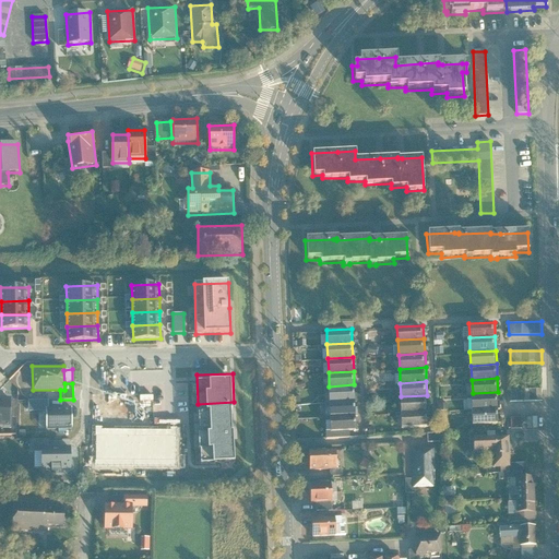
[(354,384),(329,387),(330,401),(355,400),(354,384)]
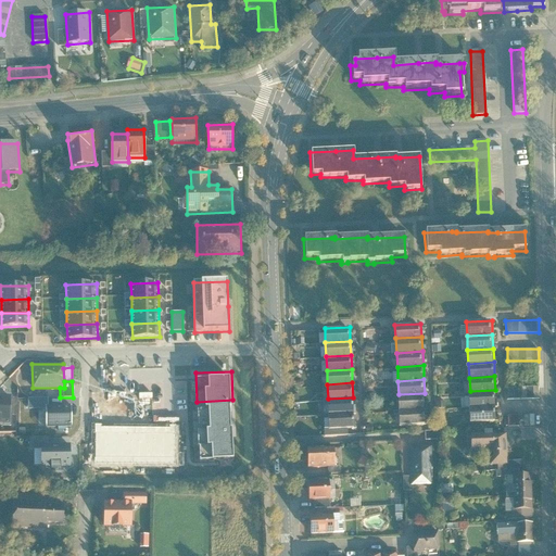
[(540,399),(540,387),(508,388),(508,399),(540,399)]
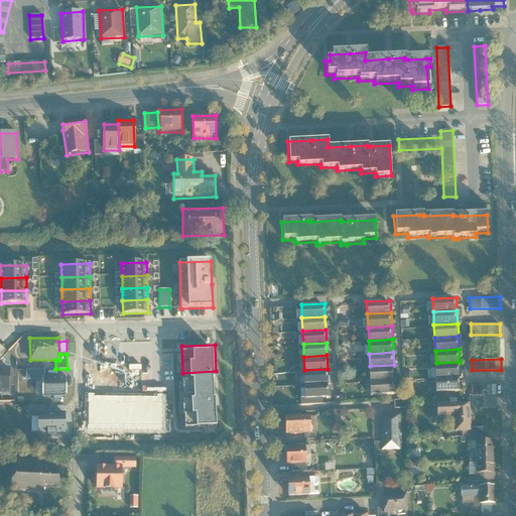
[(436,363),(436,377),(461,376),(460,362),(436,363)]
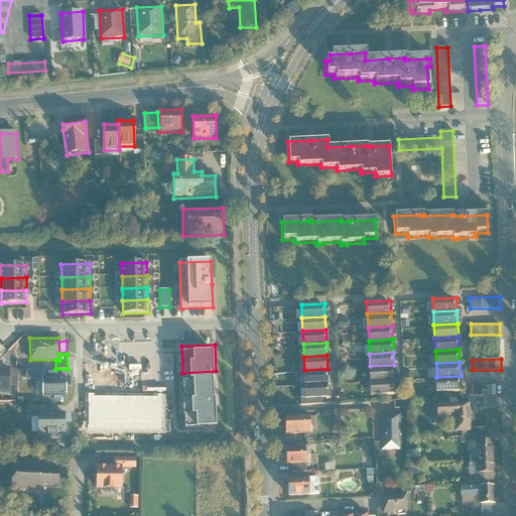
[(370,366),(371,380),(394,379),(394,365),(370,366)]
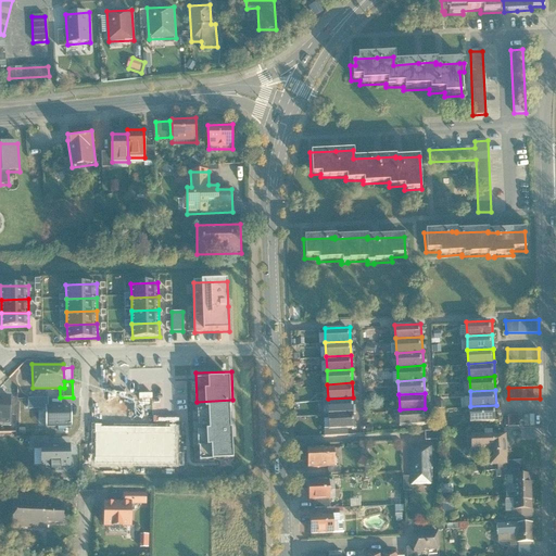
[(11,394),(0,394),(0,420),(12,421),(11,394)]
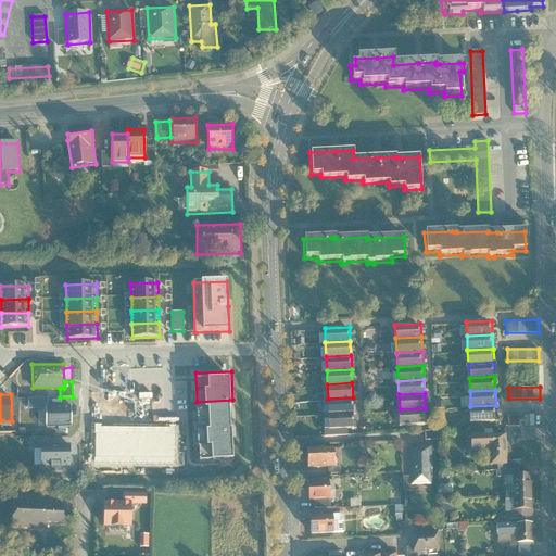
[(46,408),(46,405),(47,405),(47,397),(28,397),(28,408),(46,408)]
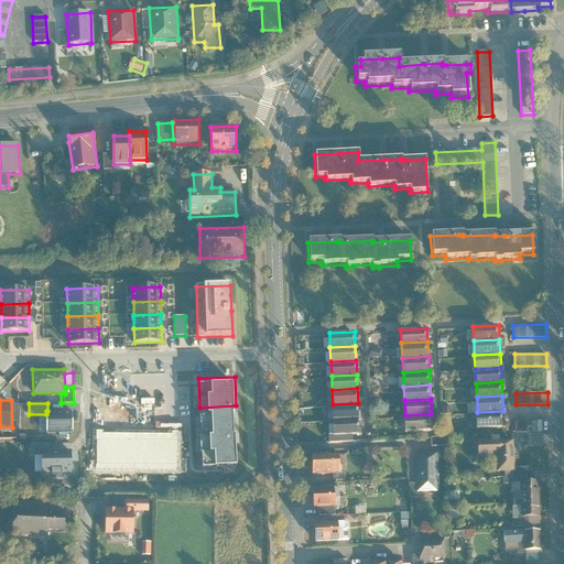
[(333,404),(334,419),(359,418),(358,403),(333,404)]
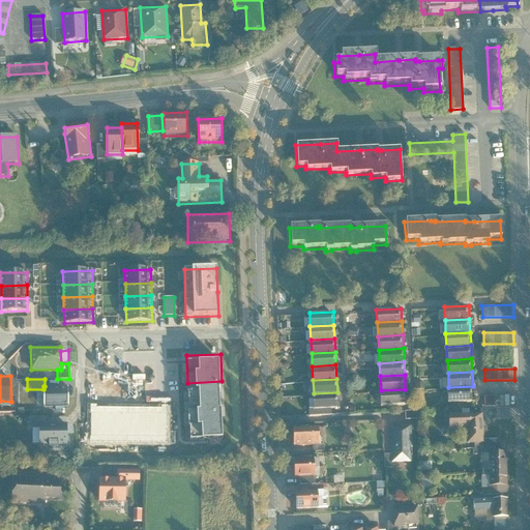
[(223,409),(222,381),(187,383),(188,410),(223,409)]
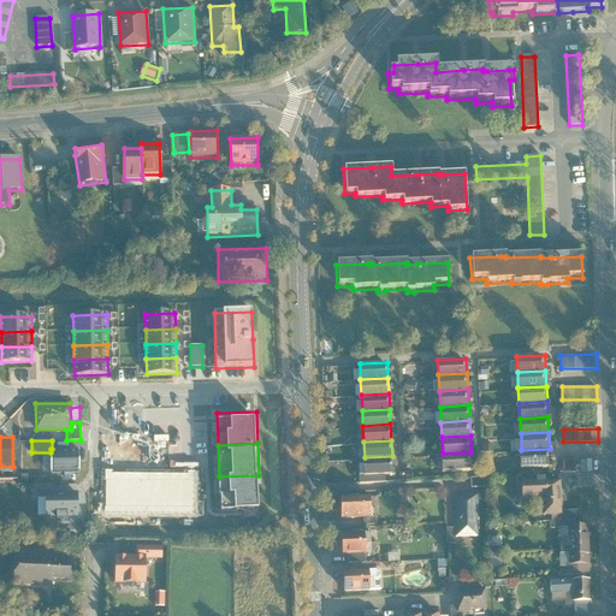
[(51,452),(51,473),(80,473),(78,449),(52,449),(51,449),(51,452)]
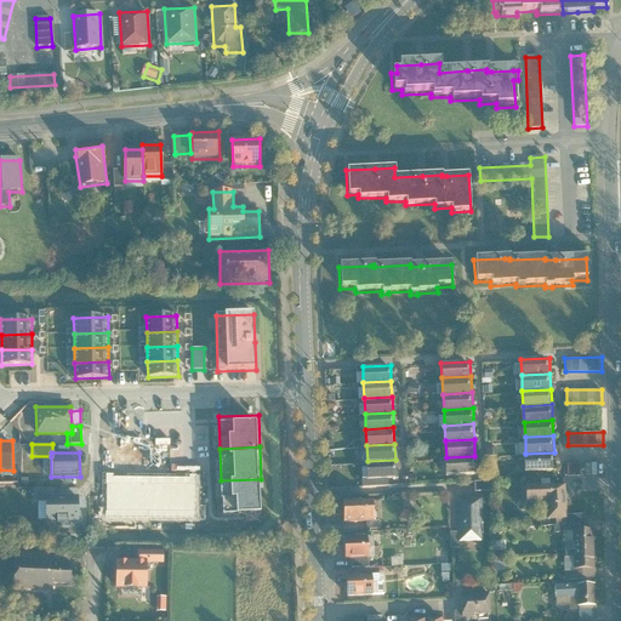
[(554,453),(525,454),(527,469),(554,467),(554,453)]
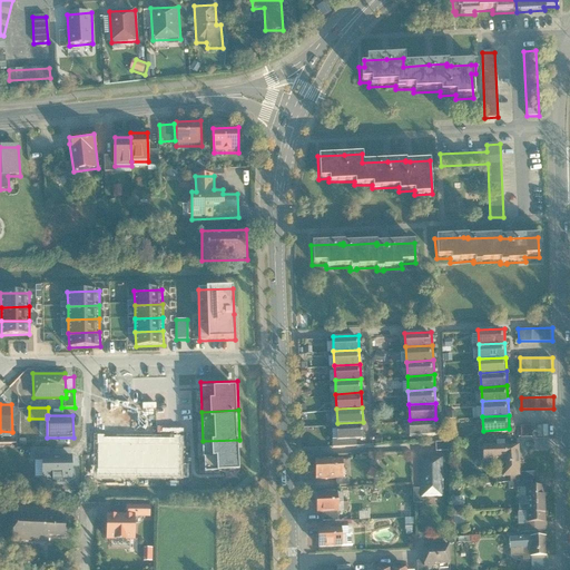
[(435,419),(410,420),(411,434),(436,432),(435,419)]
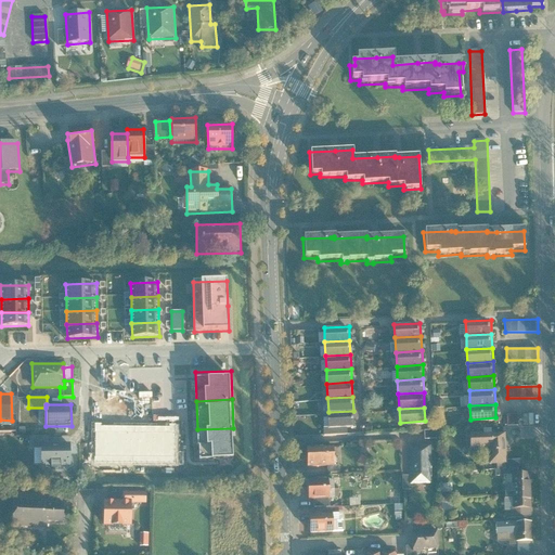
[(353,411),(328,412),(328,427),(353,426),(353,411)]
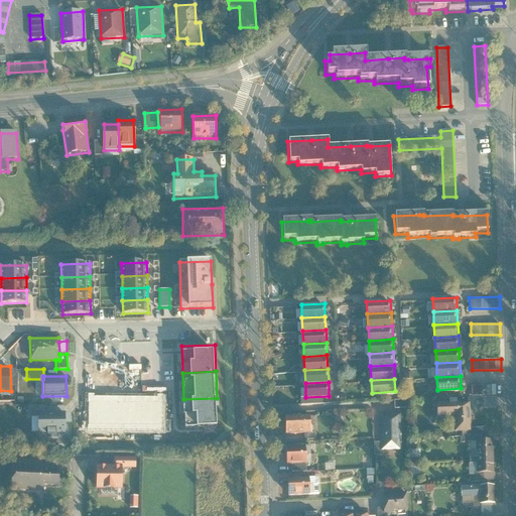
[(472,386),(472,396),(483,396),(482,386),(472,386)]
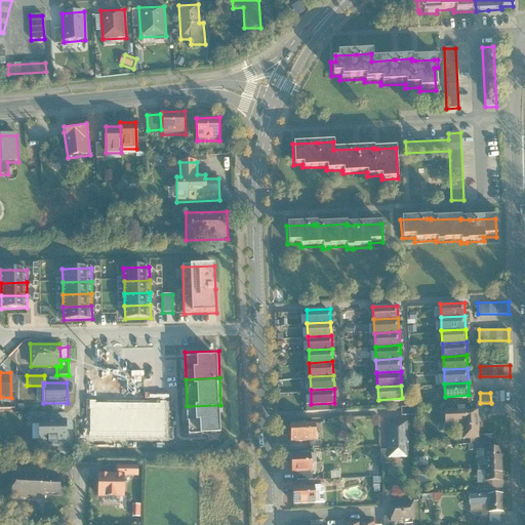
[(166,402),(89,402),(90,438),(166,437),(166,402)]
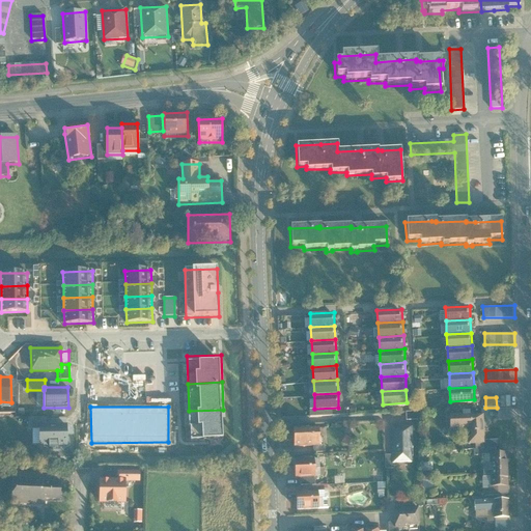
[(224,437),(223,410),(189,411),(190,438),(224,437)]
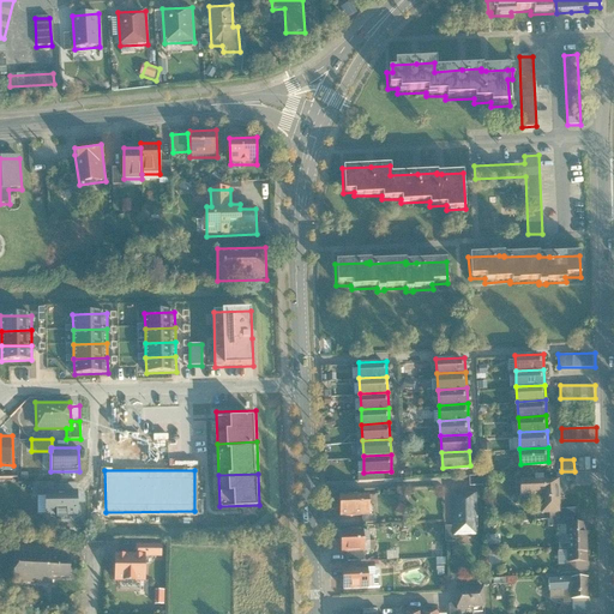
[(563,477),(522,479),(521,495),(542,495),(542,512),(563,512),(563,477)]
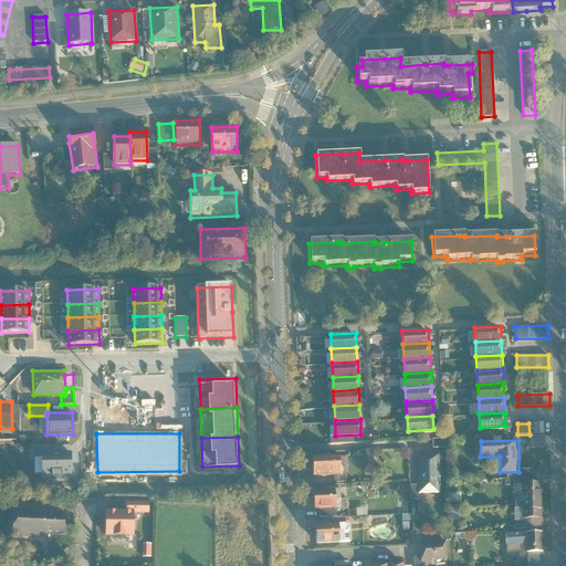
[(42,458),(42,453),(49,453),(49,447),(31,447),(31,459),(42,458)]
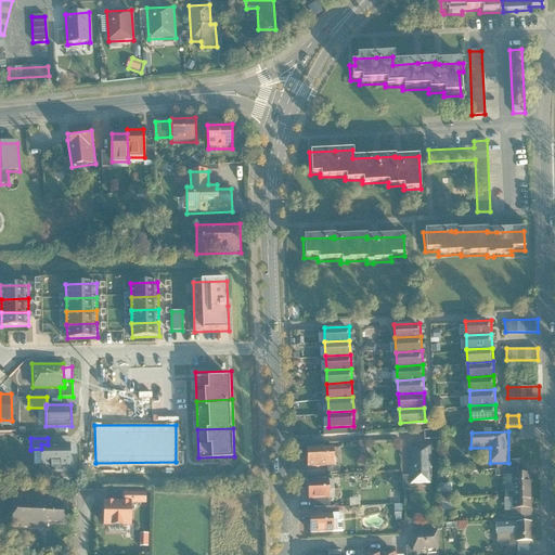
[(48,444),(41,444),(41,449),(41,467),(71,466),(69,444),(48,444)]
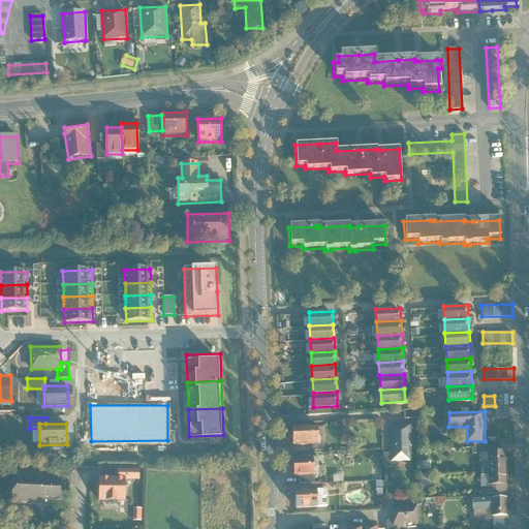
[(412,461),(411,424),(391,425),(392,462),(412,461)]
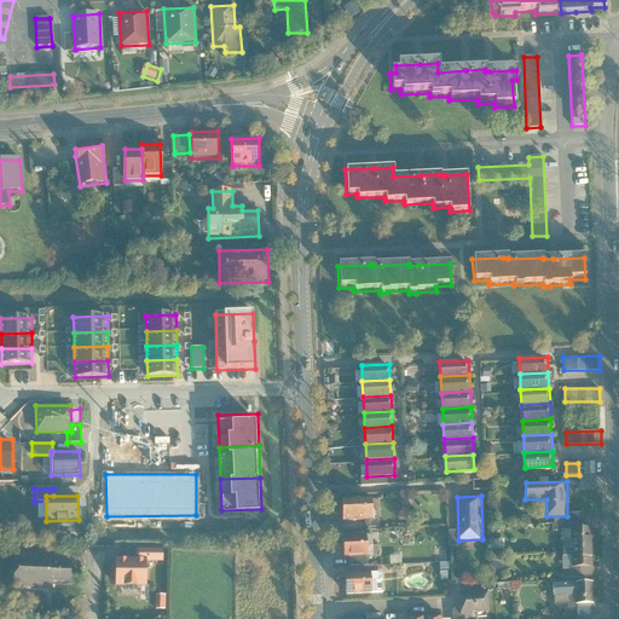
[(372,520),(372,497),(342,498),(342,520),(372,520)]
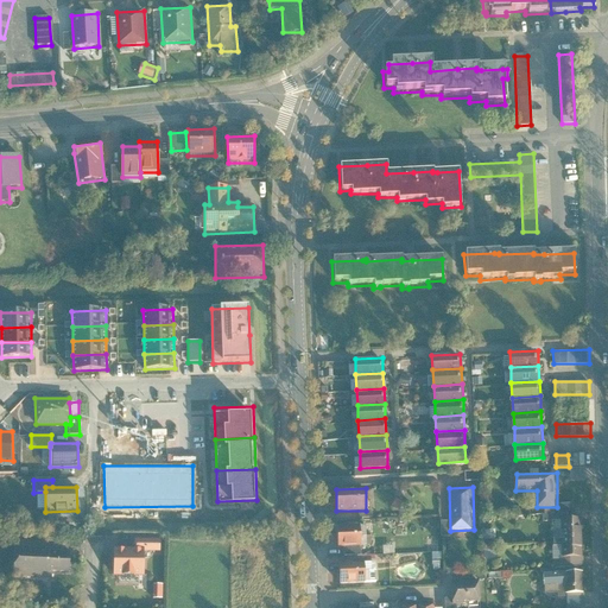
[(555,531),(555,538),(583,538),(582,518),(563,518),(563,531),(555,531)]
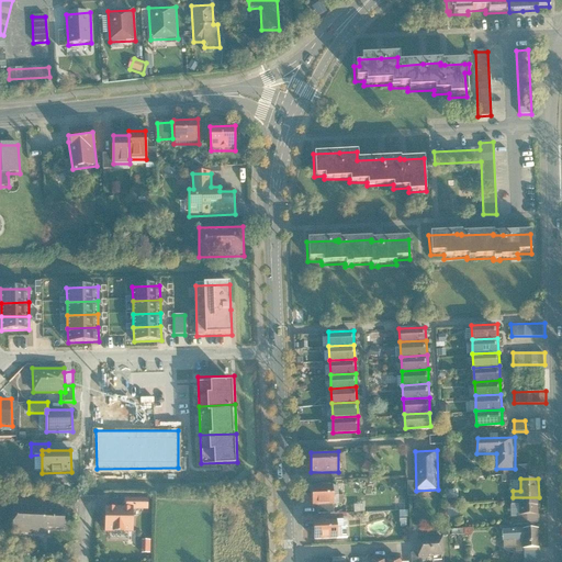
[(333,504),(333,484),(312,485),(313,505),(333,504)]
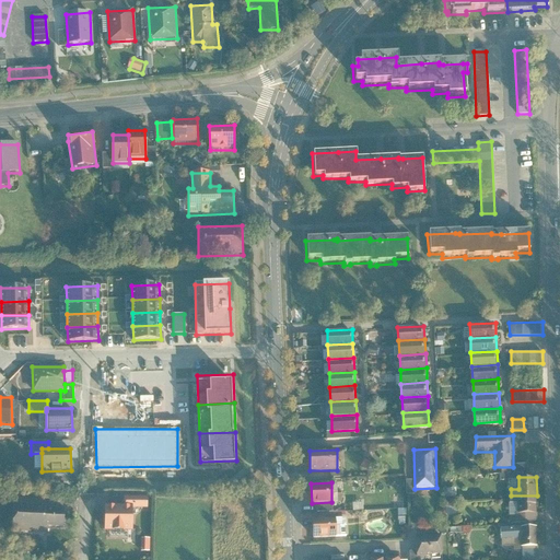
[(119,504),(104,504),(103,528),(136,528),(136,512),(147,512),(148,496),(119,496),(119,504)]
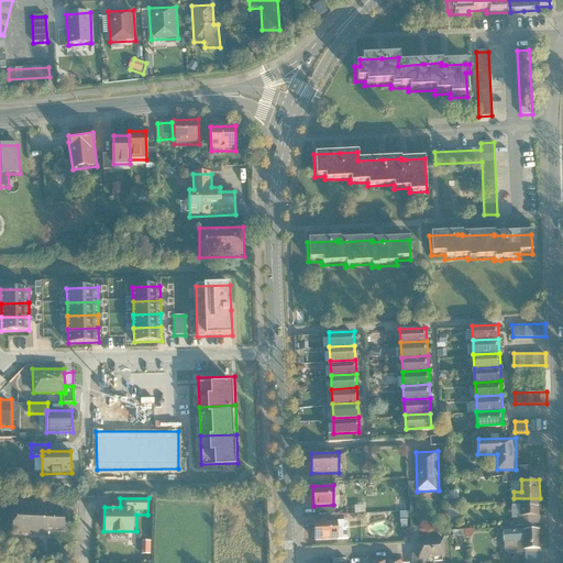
[(540,498),(514,498),(514,506),(520,505),(520,516),(540,516),(540,498)]
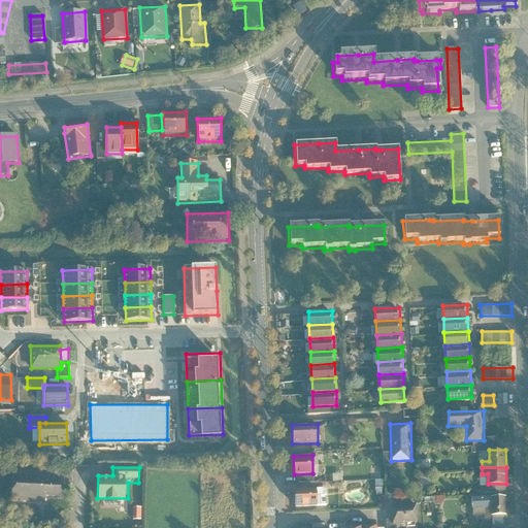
[(44,470),(14,469),(13,500),(48,502),(48,495),(63,495),(64,479),(43,477),(44,470)]
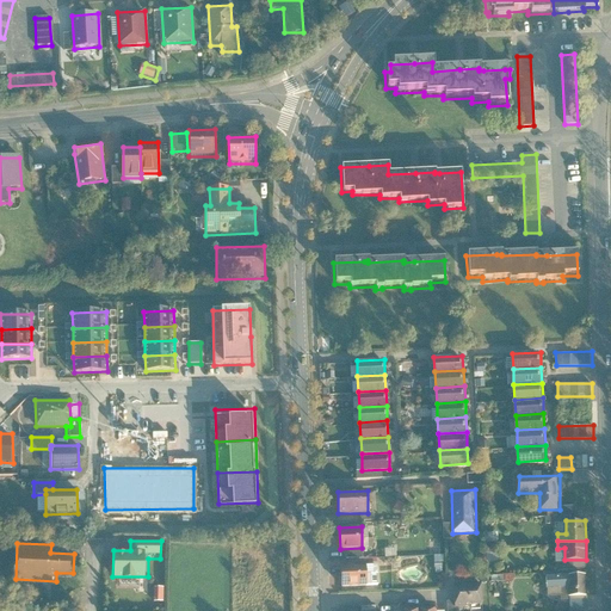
[(489,561),(498,560),(498,550),(488,550),(489,561)]
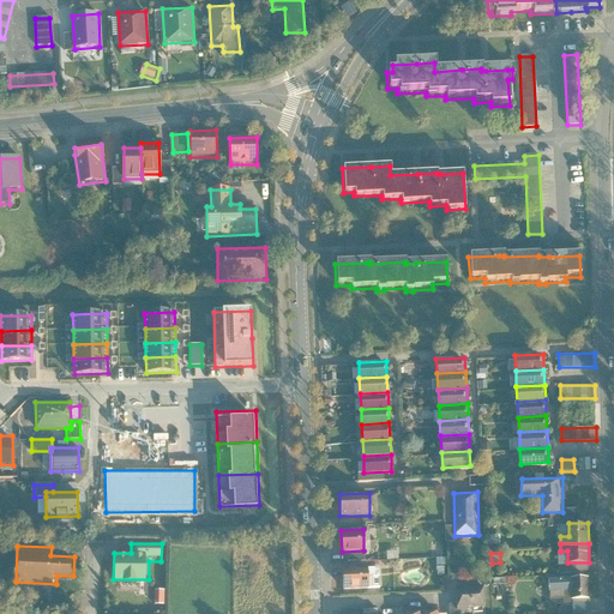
[(368,567),(344,569),(344,589),(369,588),(368,567)]
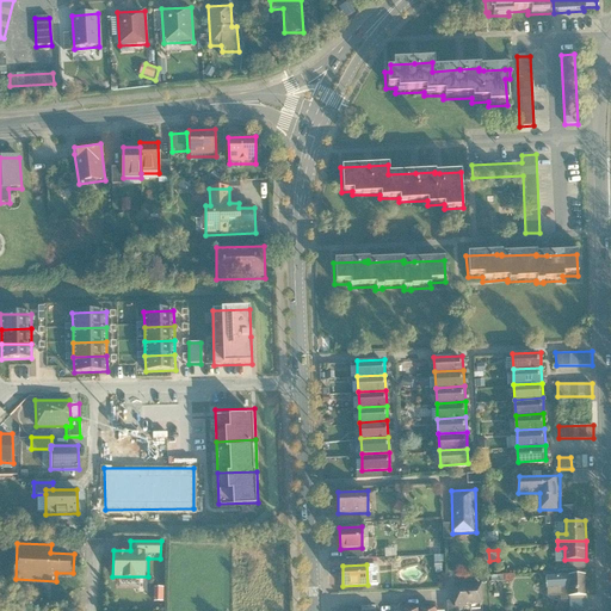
[(587,574),(547,575),(547,588),(571,587),(571,597),(587,597),(587,574)]
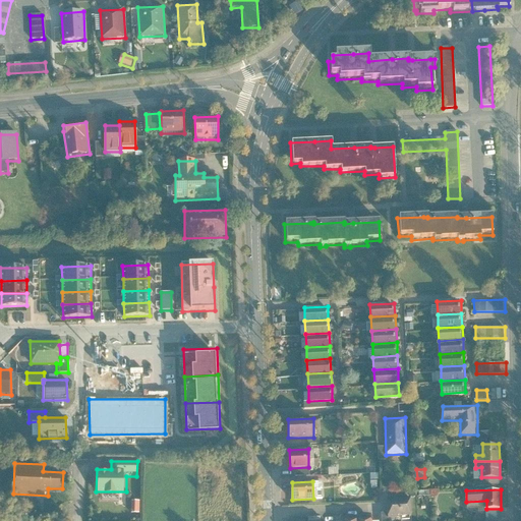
[(413,516),(411,497),(387,499),(389,519),(413,516)]
